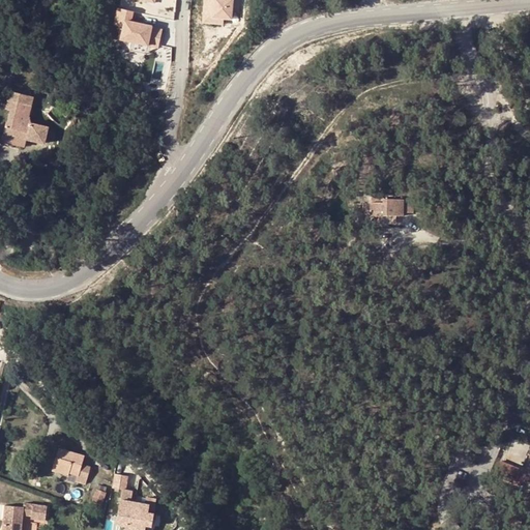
[(205,0),(203,23),(212,23),(213,18),(224,19),(232,19),(233,0),(205,0)]
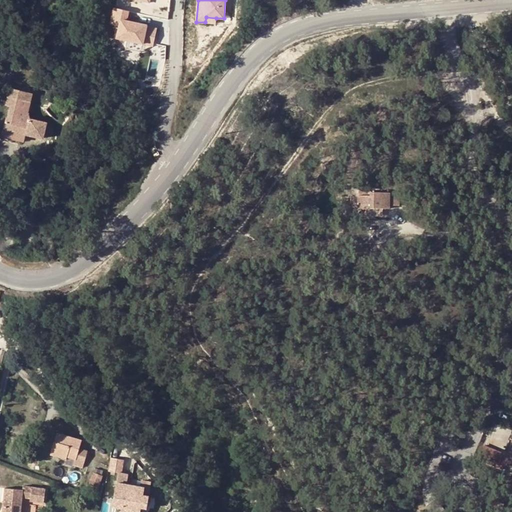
[(117,38),(153,46),(157,29),(147,27),(147,25),(127,20),(129,11),(115,8),(111,24),(120,26),(117,38)]
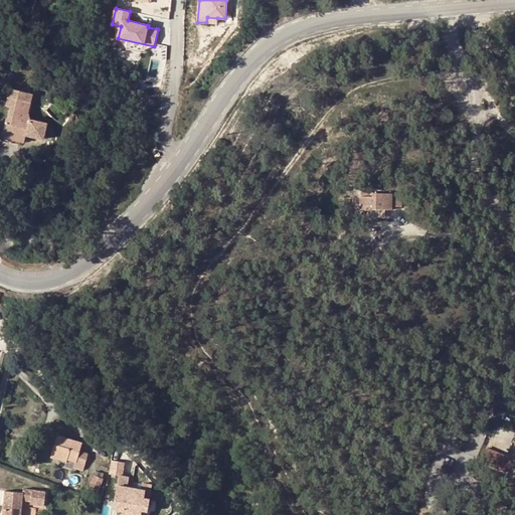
[(5,106),(10,107),(4,129),(42,138),(45,123),(29,120),(28,123),(18,120),(20,111),(27,112),(31,95),(9,90),(5,106)]
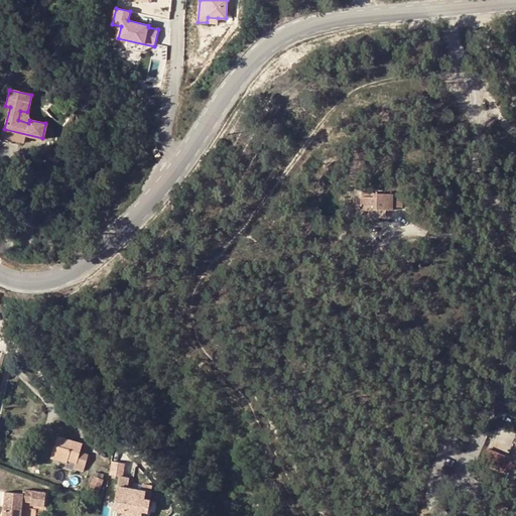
[(387,196),(365,195),(365,211),(387,212),(387,196)]
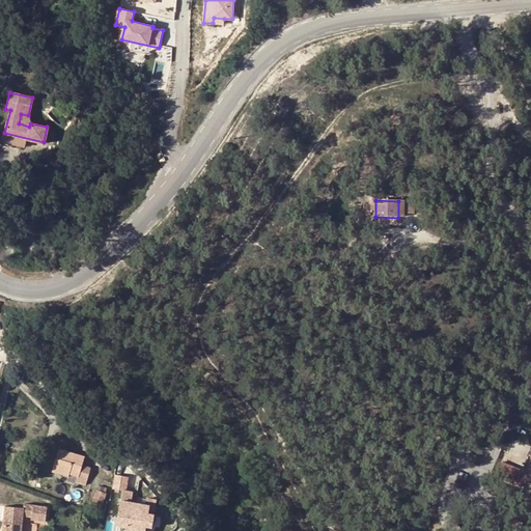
[(84,456),(59,449),(53,470),(68,475),(70,473),(78,475),(76,480),(84,483),(89,467),(81,465),(84,456)]
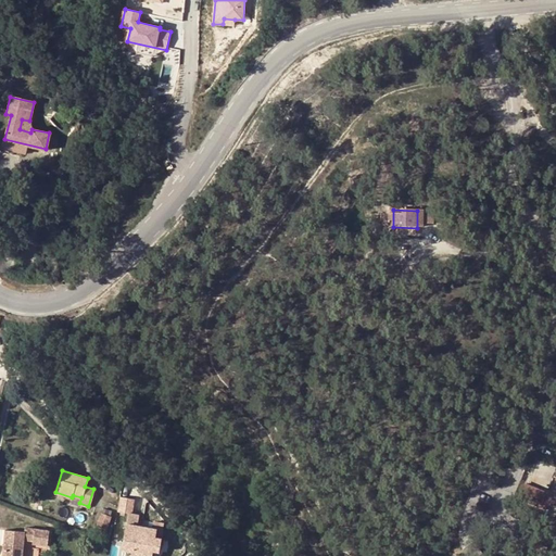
[(541,509),(546,498),(547,494),(532,489),(526,503),(541,509)]
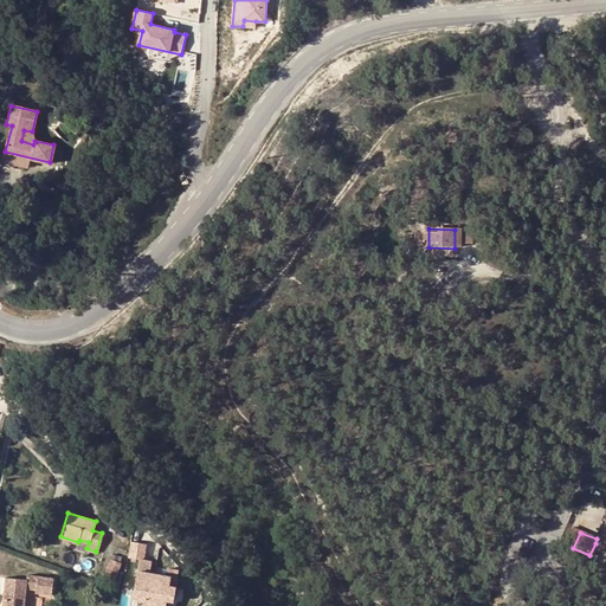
[(146,559),(149,543),(133,540),(130,555),(146,559)]
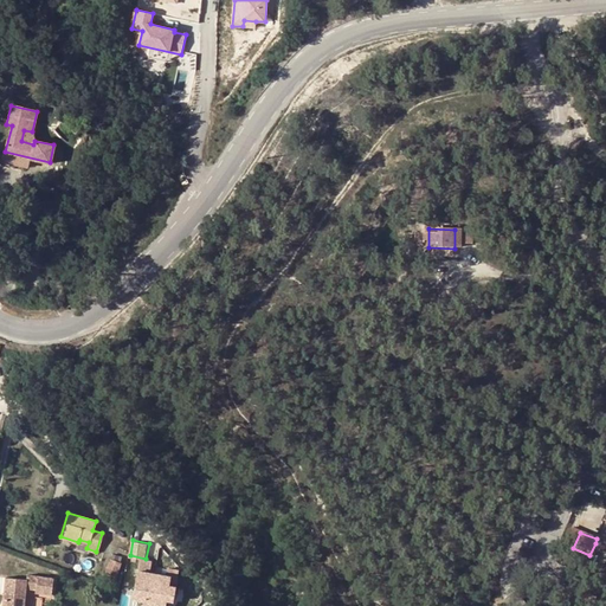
[(595,554),(605,554),(605,543),(595,543),(595,554)]
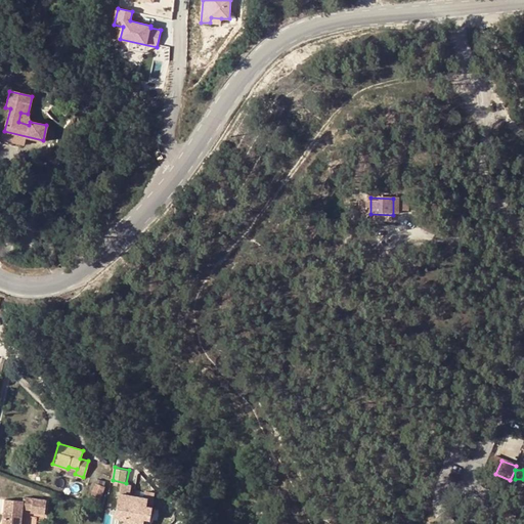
[(95,482),(90,497),(98,501),(104,486),(104,485),(105,482),(97,479),(96,482),(95,482)]
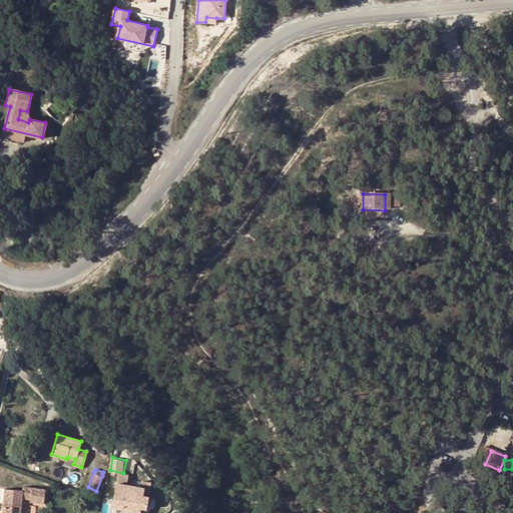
[(140,512),(141,508),(143,497),(148,497),(151,482),(141,480),(140,486),(126,484),(128,475),(118,473),(112,506),(121,508),(121,512),(124,512),(140,512)]
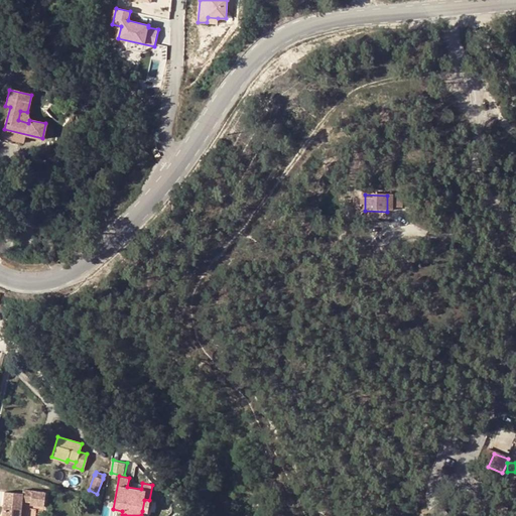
[(20,515),(21,500),(30,501),(30,504),(36,505),(43,506),(45,493),(23,489),(23,493),(5,491),(2,515),(20,515)]
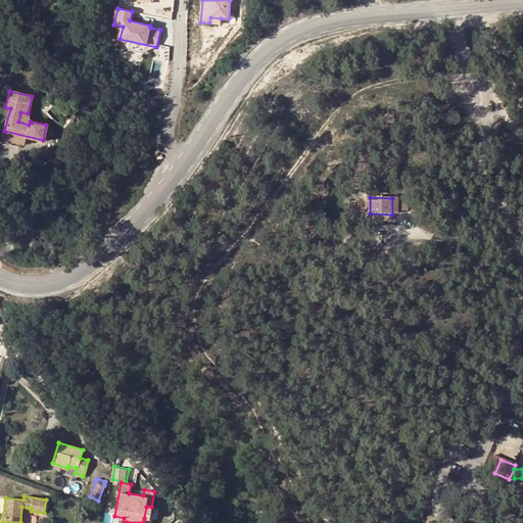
[(445,522),(457,522),(449,514),(443,519),(445,522)]
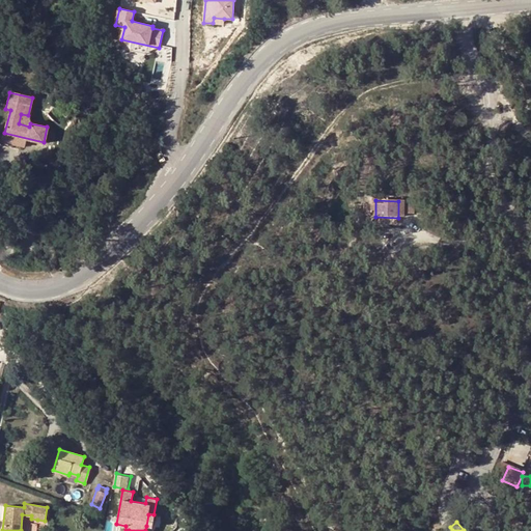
All buildings are outlined.
